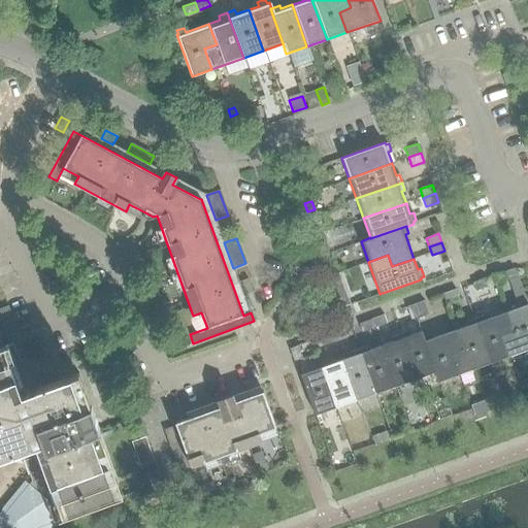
[(513,269),(494,276),(497,285),(517,277),(513,269)]
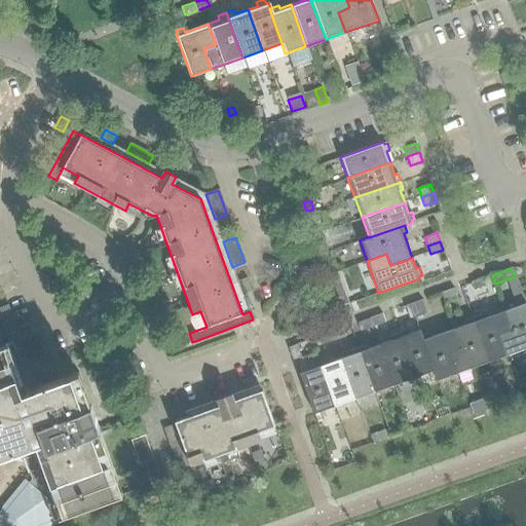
[(322,278),(332,309),(348,304),(338,273),(322,278)]
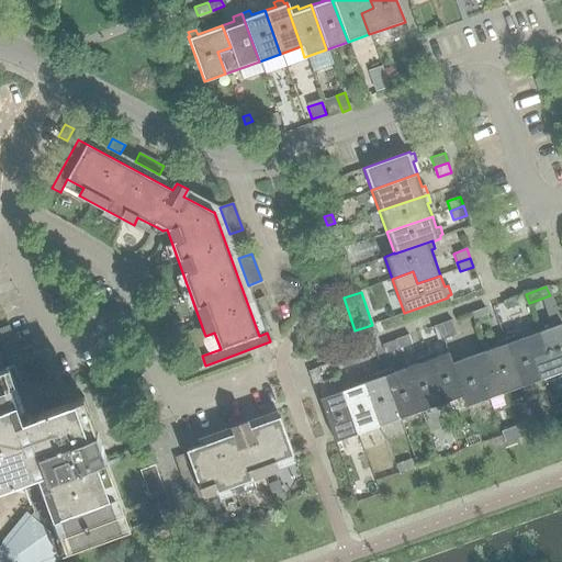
[(268,311),(263,298),(254,301),(259,314),(268,311)]
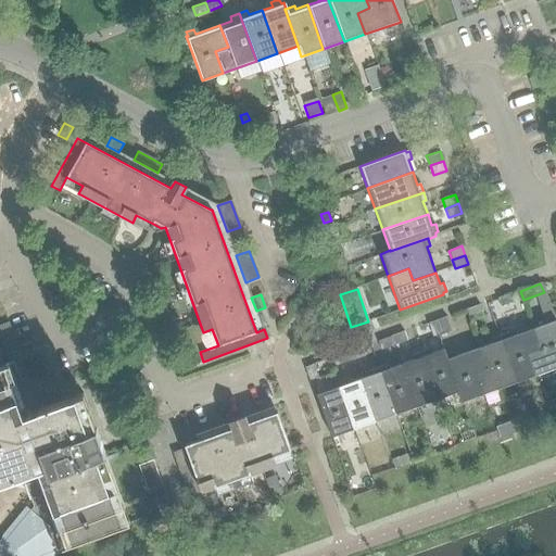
[(496,300),(500,308),(513,304),(509,294),(496,300)]
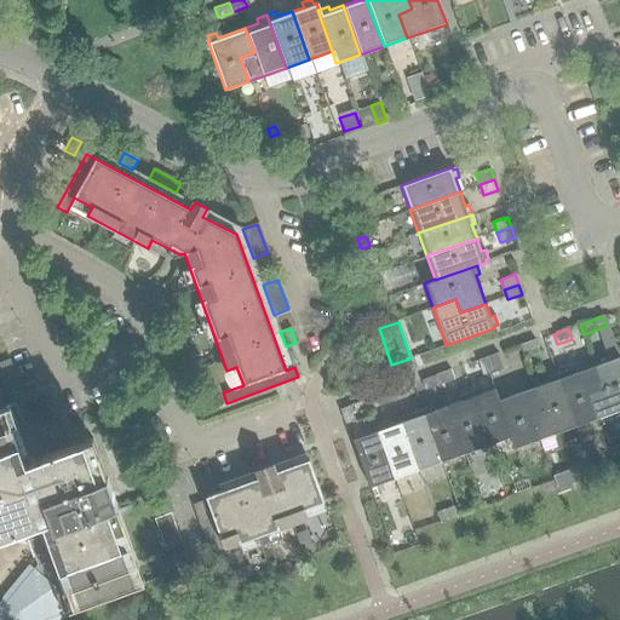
[(538,351),(534,342),(520,345),(523,356),(538,351)]
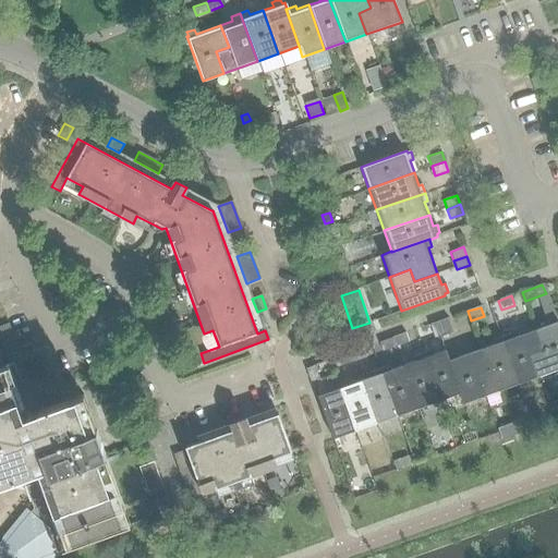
[(443,335),(451,331),(447,319),(438,322),(443,335)]
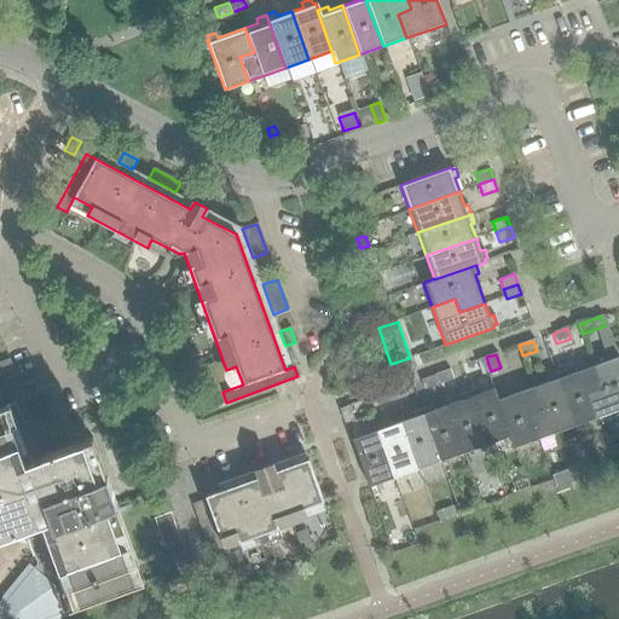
[(618,359),(618,357),(617,357),(614,358),(613,354),(605,357),(607,360),(593,365),(601,388),(588,394),(596,418),(618,410),(618,359)]
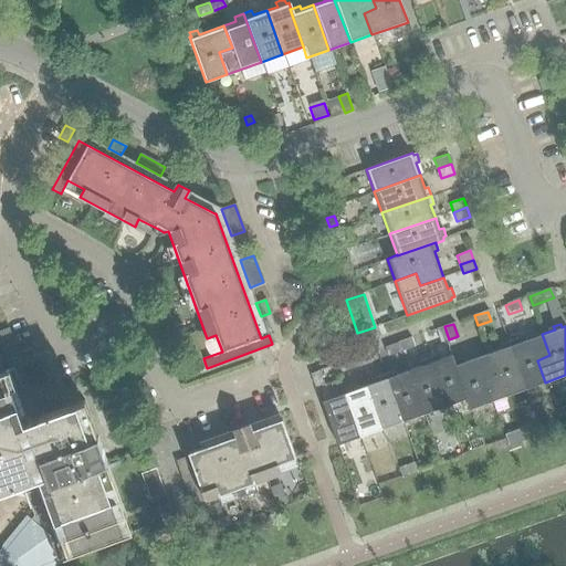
[(444,326),(436,329),(440,343),(449,339),(444,326)]
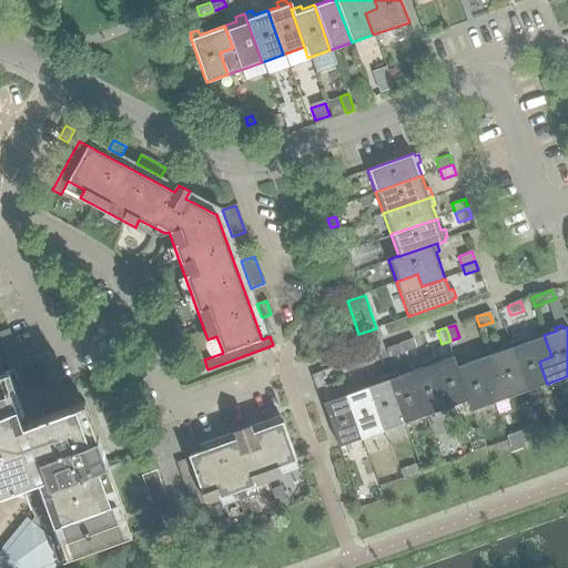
[(21,365),(19,359),(8,330),(0,332),(0,348),(8,369),(21,365)]
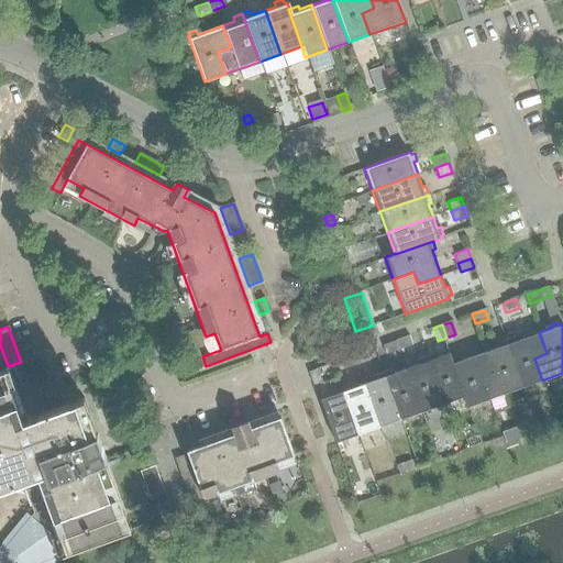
[(512,338),(505,341),(521,388),(542,381),(534,359),(547,353),(539,332),(514,342),(512,338)]
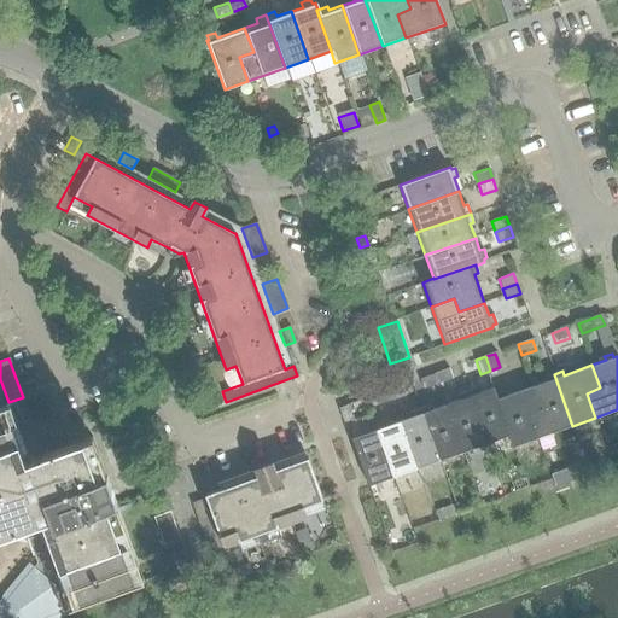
[(437,385),(452,380),(448,369),(433,374),(437,385)]
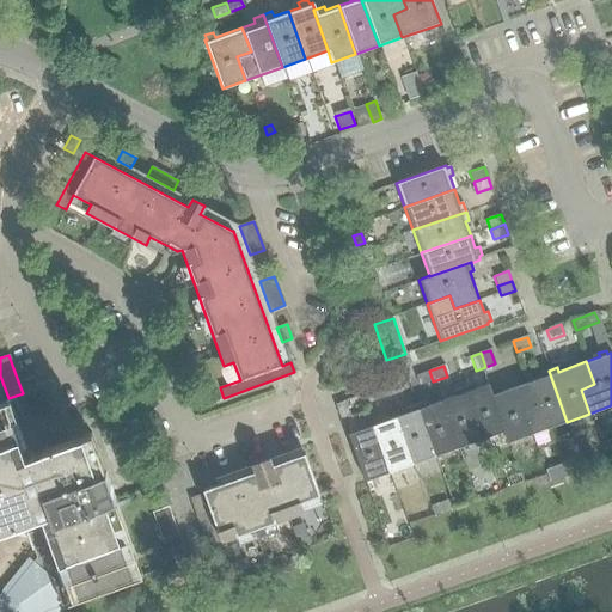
[(429,371),(415,377),(418,386),(433,381),(429,371)]
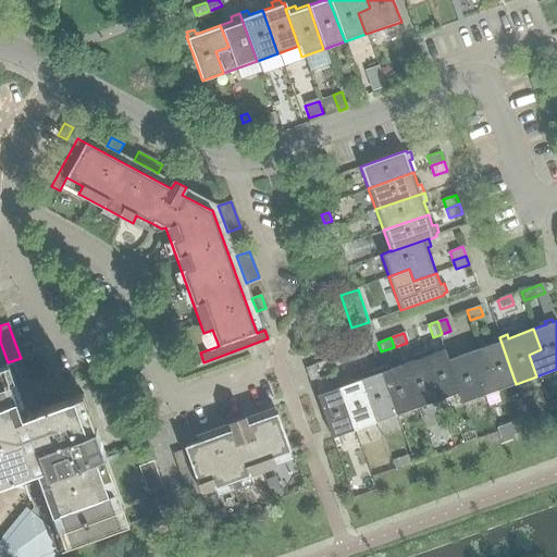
[(482,396),(516,384),(499,337),(491,339),(492,344),(479,348),(486,369),(474,373),(482,396)]
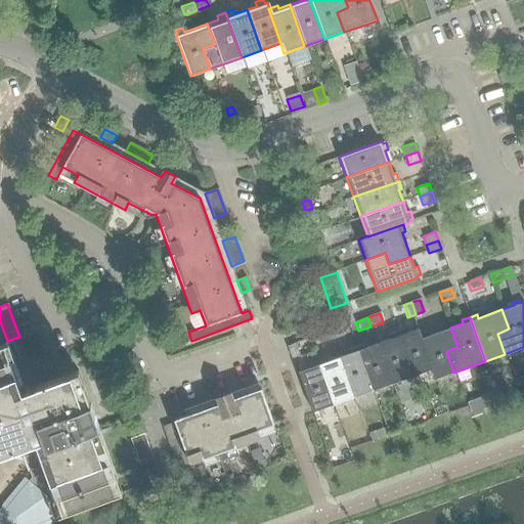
[(332,341),(344,337),(340,328),(328,332),(332,341)]
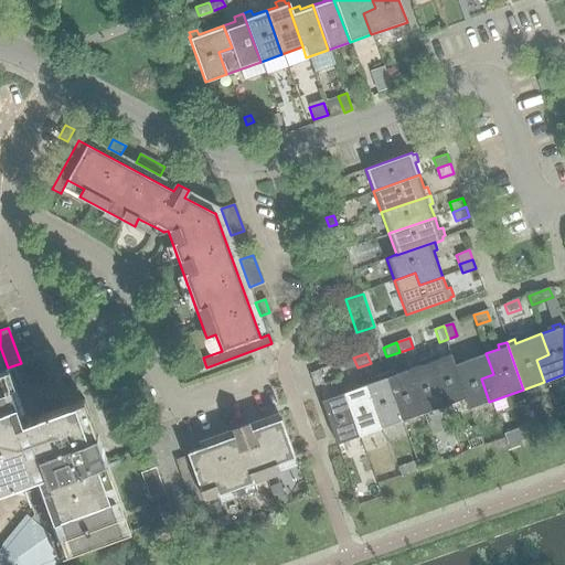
[(459,359),(452,361),(451,362),(465,400),(464,400),(467,409),(489,402),(481,379),(493,374),(486,353),(460,362),(459,359)]
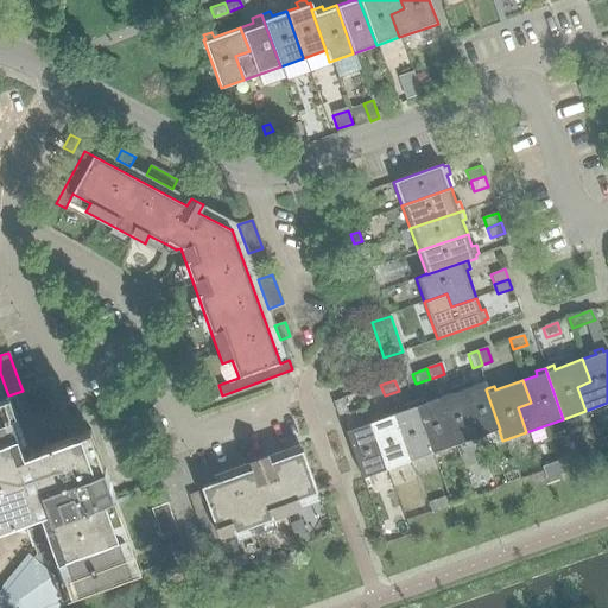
[(468,382),(458,386),(476,438),(499,430),(500,430),(486,390),(487,388),(485,381),(469,387),(468,382)]
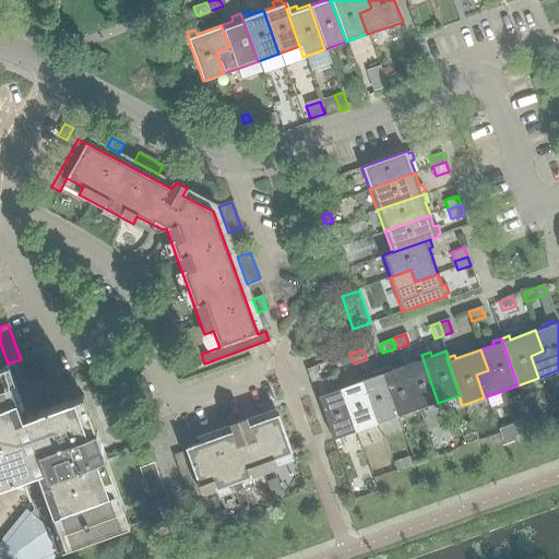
[(349,354),(337,359),(341,368),(354,364),(349,354)]
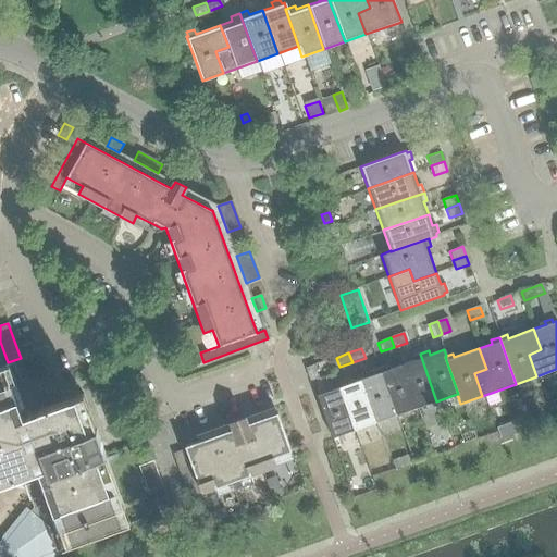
[(412,361),(400,366),(416,409),(436,401),(420,354),(411,357),(412,361)]
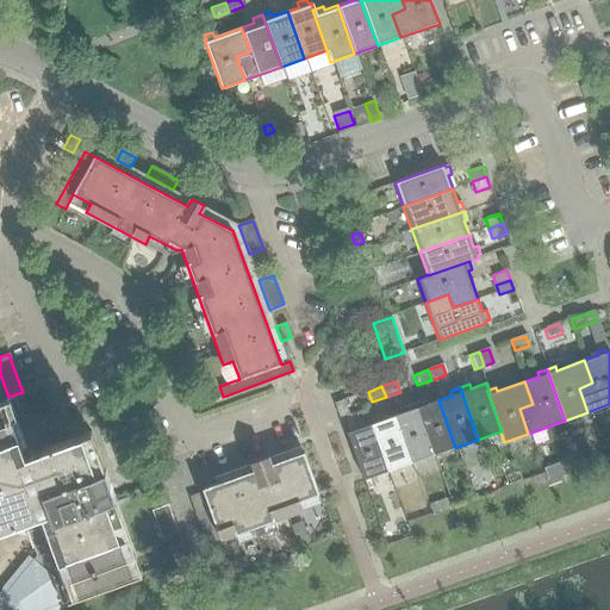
[(0,400),(0,529),(37,517),(47,543),(7,591),(7,592),(4,597),(4,604),(6,609),(41,609),(139,574),(112,499),(107,487),(101,471),(104,471),(99,456),(91,433),(29,454),(8,398),(0,400)]
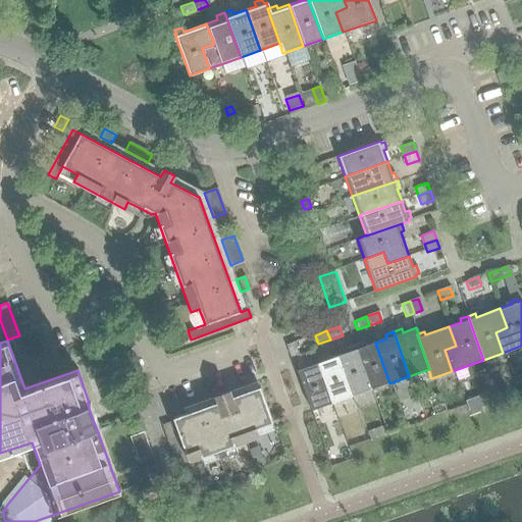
[(290,358),(298,355),(294,343),(285,346),(290,358)]
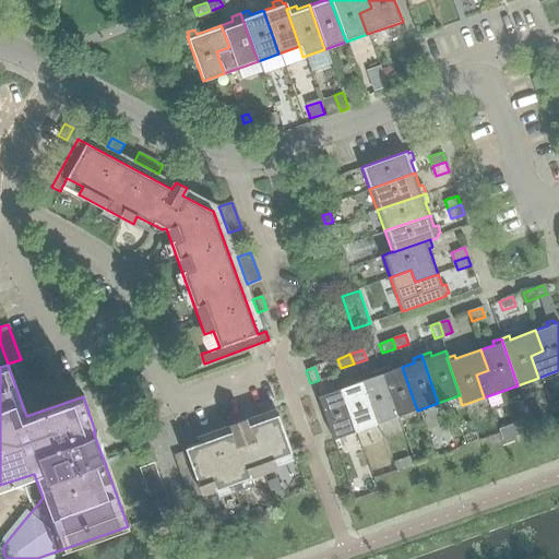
[(389,367),(380,370),(396,417),(417,411),(402,367),(390,370),(389,367)]
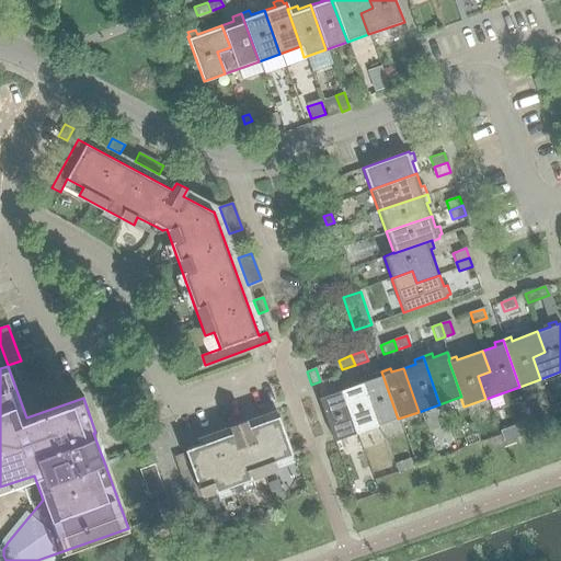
[(374,378),(362,382),(377,426),(398,419),(381,371),(373,375),(374,378)]
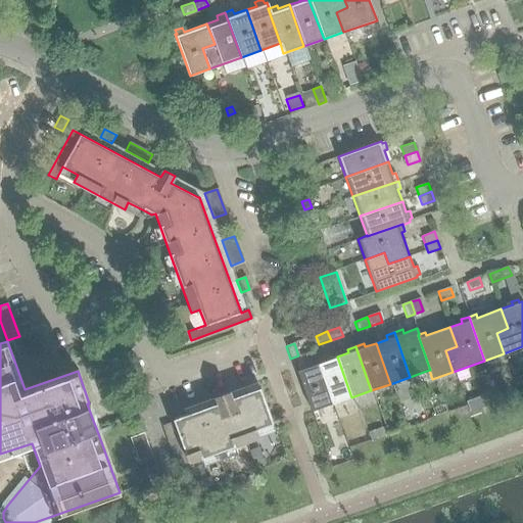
[(324,358),(315,361),(331,405),(351,397),(337,357),(325,361),(324,358)]
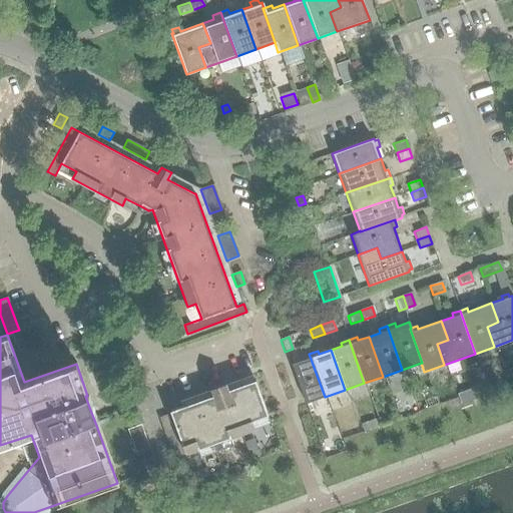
[(306,404),(325,397),(309,354),(302,357),(303,360),(292,364),(306,404)]
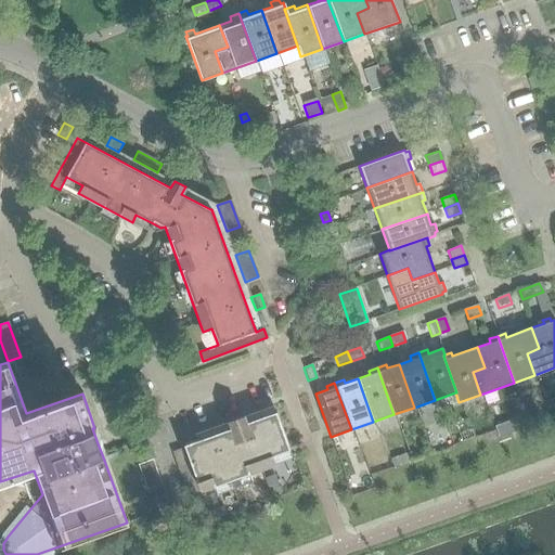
[(184,448),(171,452),(185,490),(272,459),(271,455),(289,449),(275,412),(245,423),(243,415),(229,421),(231,428),(183,444),(184,448)]
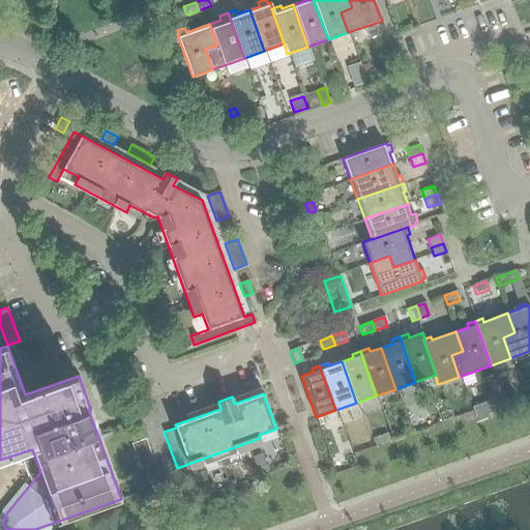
[(504,394),(472,407),(476,418),(508,406),(504,394)]
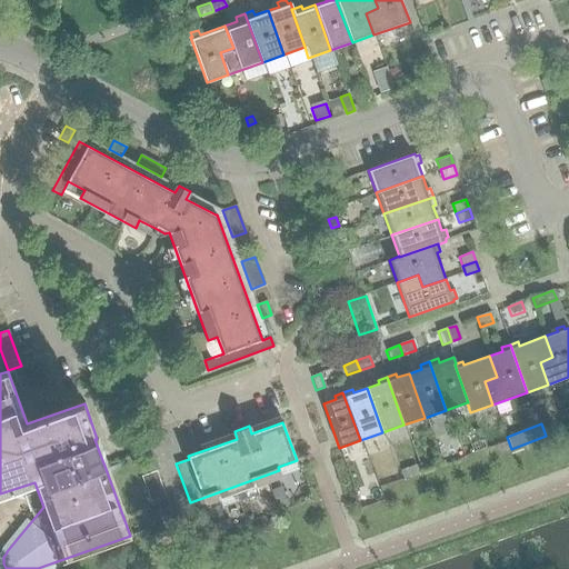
[(458,440),(449,443),(455,460),(463,457),(458,440)]
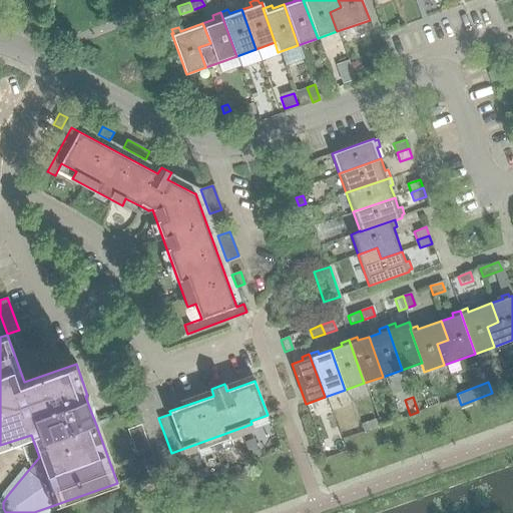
[(375,419),(361,424),(364,432),(378,427),(375,419)]
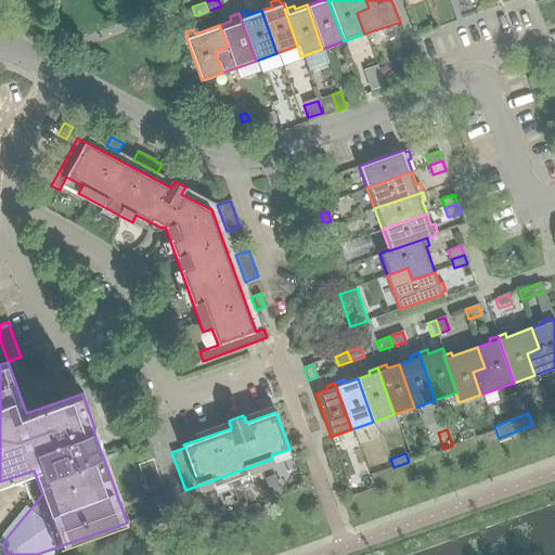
[(152,460),(138,465),(146,489),(162,485),(152,460)]
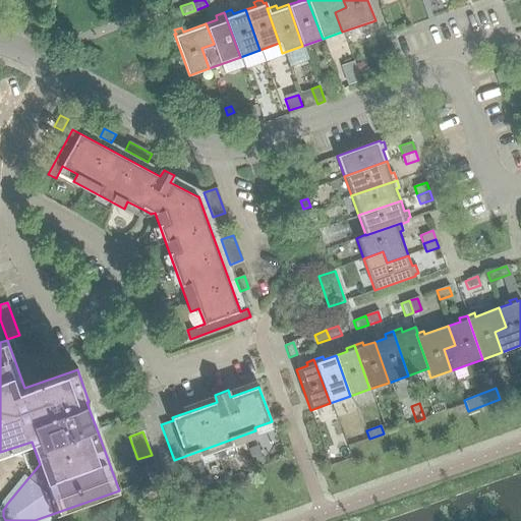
[(162,475),(158,463),(140,469),(146,481),(162,475)]
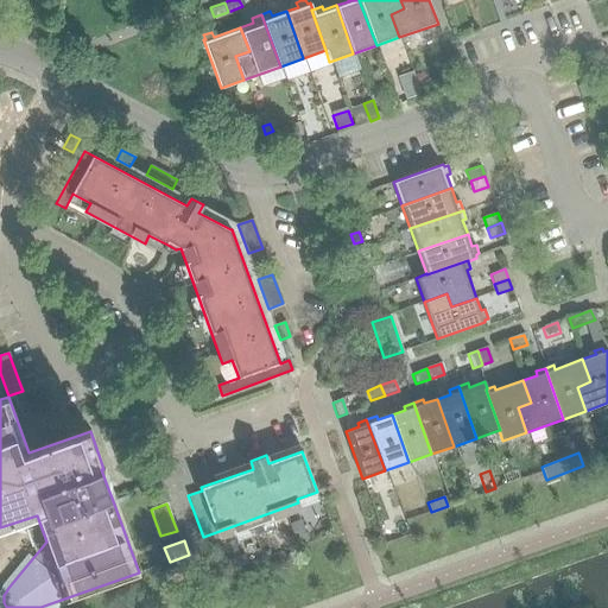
[(170,562),(164,548),(154,551),(159,565),(170,562)]
